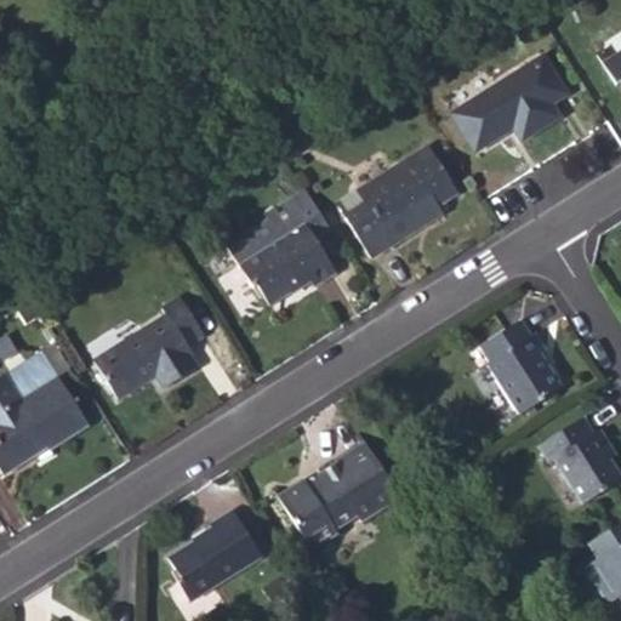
[(512,0),(520,12),(531,5),(528,0),(512,0)]
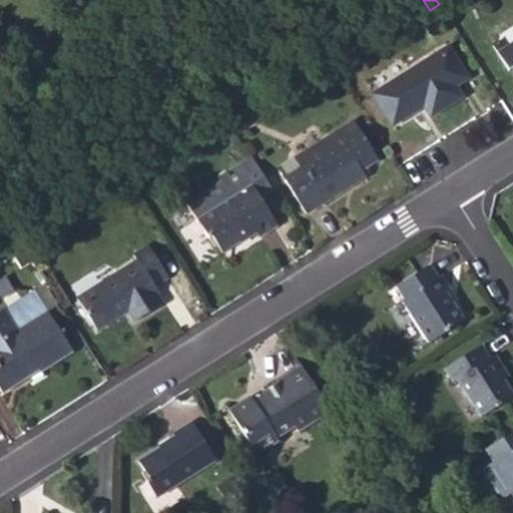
[(497,52),(503,48),(498,39),(492,43),(497,52)]
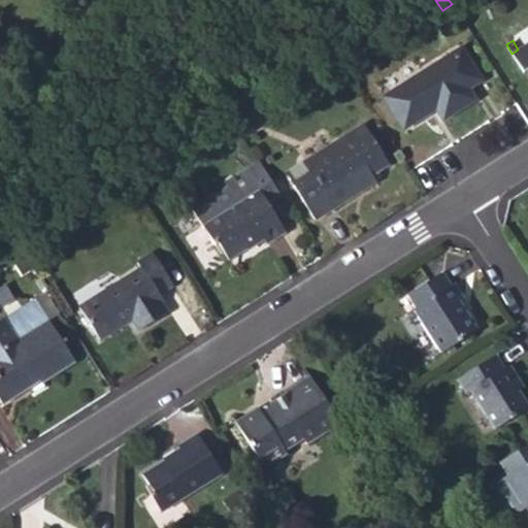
[(512,54),(523,71),(527,68),(527,42),(518,50),(512,54)]
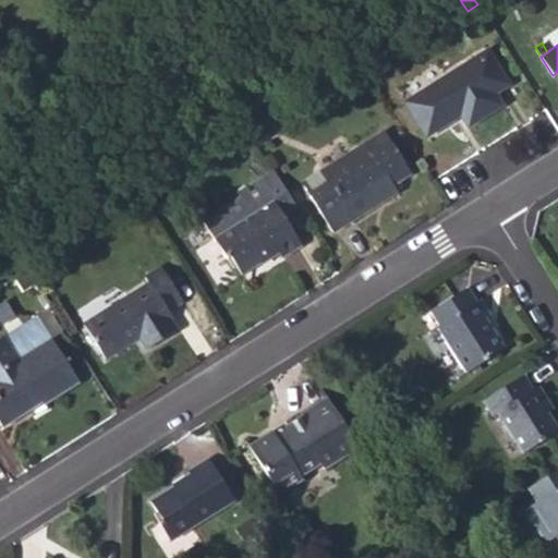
[(405,102),(426,137),(461,116),(468,128),(502,106),(496,94),(508,86),(487,50),(405,102)]
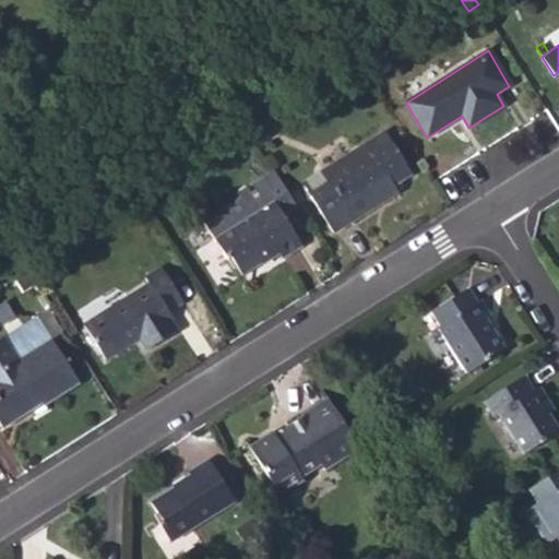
[(312,198),(334,233),(388,199),(383,190),(394,185),(412,173),(385,131),(322,171),(332,186),(312,198)]
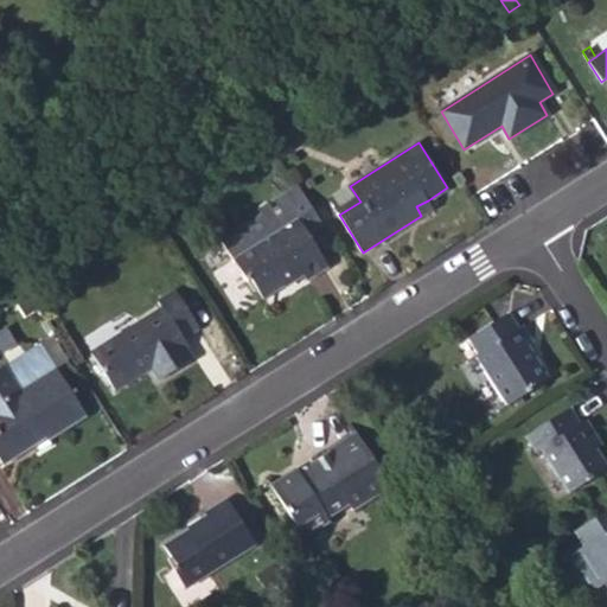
[(219,241),(231,259),(247,282),(251,280),(263,299),(286,286),(283,282),(302,270),(306,276),(307,279),(328,266),(308,235),(324,225),(296,184),(257,209),(261,213),(219,241)]
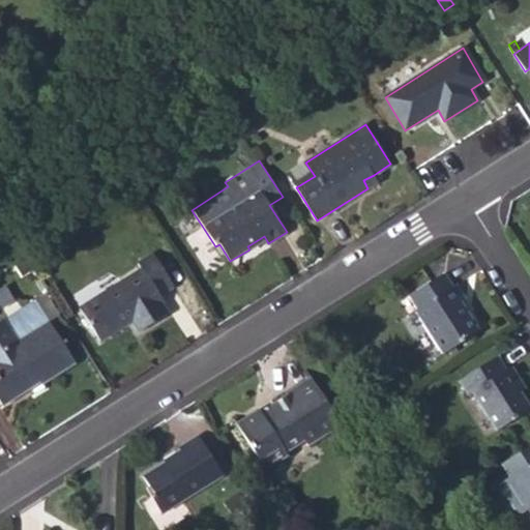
[(287,173),(296,187),(315,176),(305,163),(287,173)]
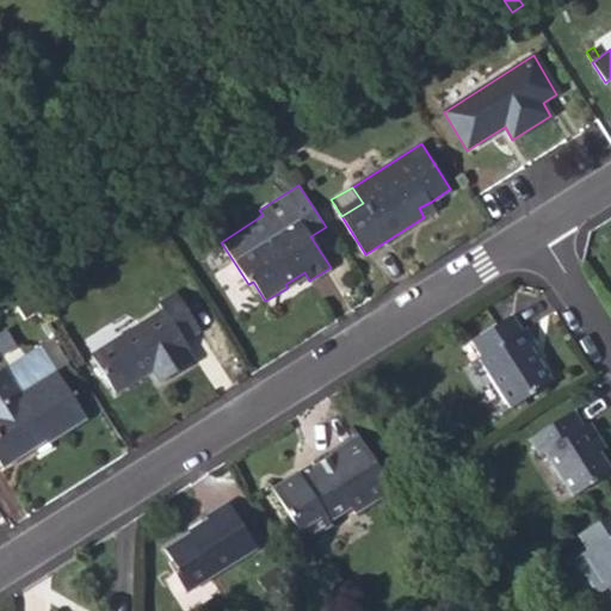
[(419,208),(424,217),(436,210),(431,202),(419,208)]
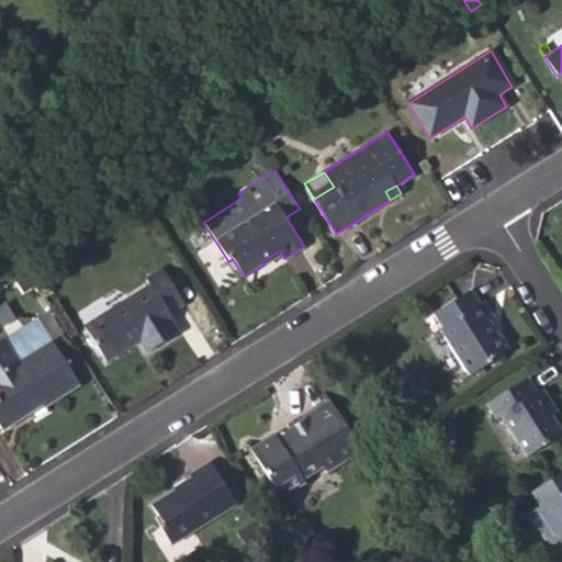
[(265,265),(266,267),(283,256),(280,250),(262,261),(265,265)]
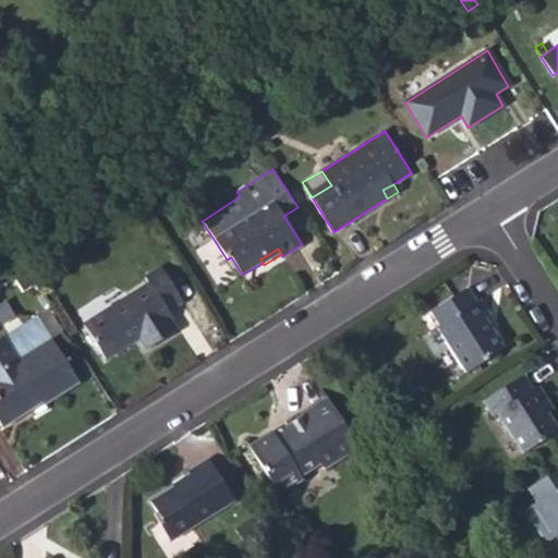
[(14,271),(25,288),(34,282),(24,265),(14,271)]
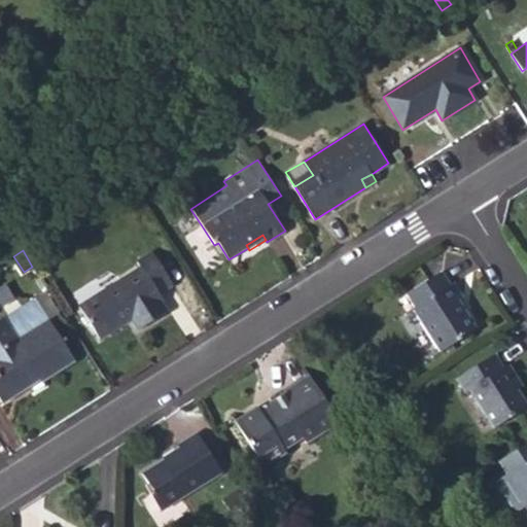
[(78,307),(100,339),(132,320),(138,330),(168,312),(162,303),(165,301),(162,294),(174,286),(152,251),(137,260),(141,267),(78,307)]
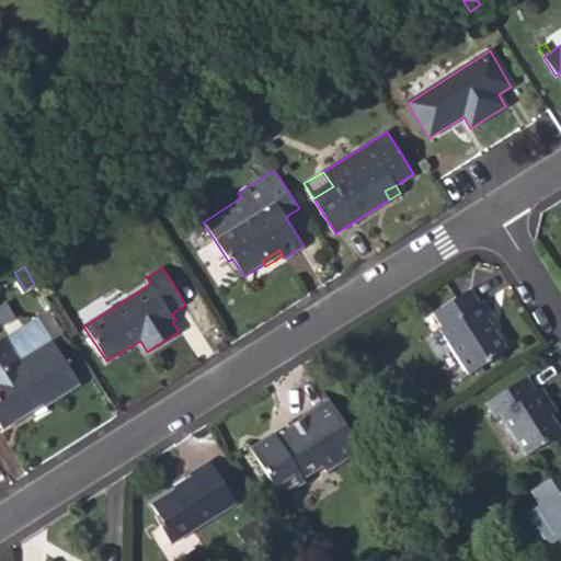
[(438,329),(468,376),(508,351),(489,321),(493,318),(482,300),(479,302),(470,288),(432,313),(441,327),(438,329)]
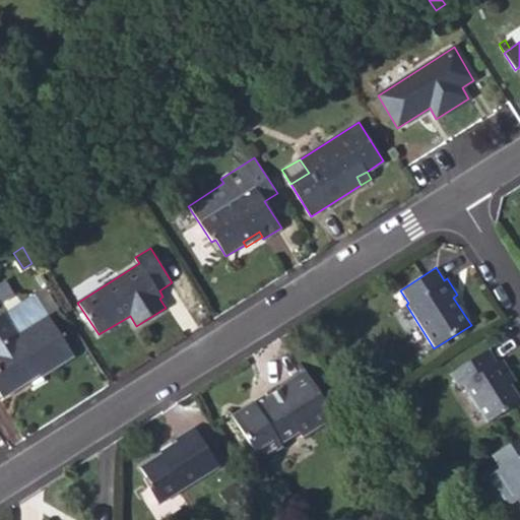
[(35,294),(48,314),(62,306),(49,285),(35,294)]
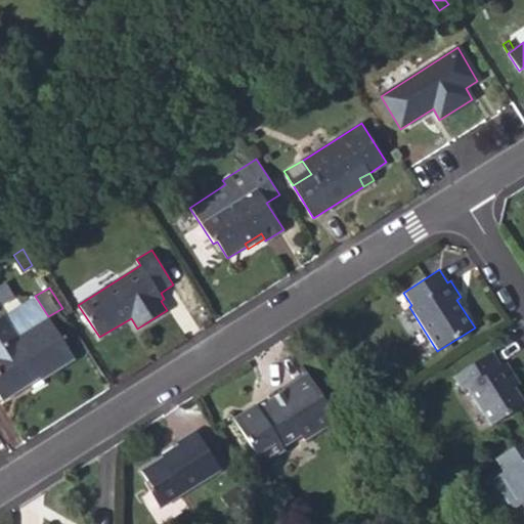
[(31,382),(29,379),(37,374),(41,380),(76,358),(48,316),(35,296),(0,317),(0,396),(2,399),(31,382)]
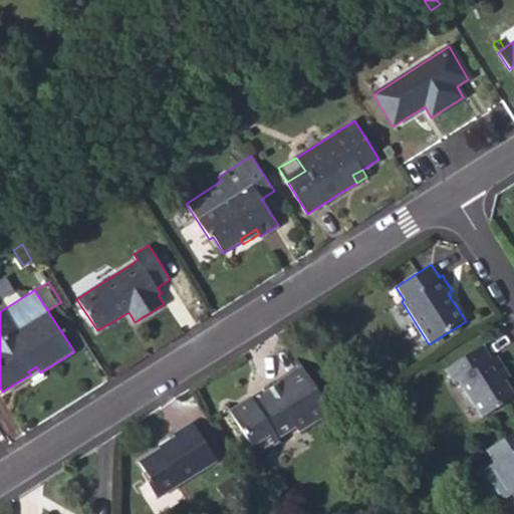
[(500,376),(507,371),(497,354),(491,358),(482,344),(445,368),(454,382),(459,380),(482,418),(513,397),(505,381),(500,376)]
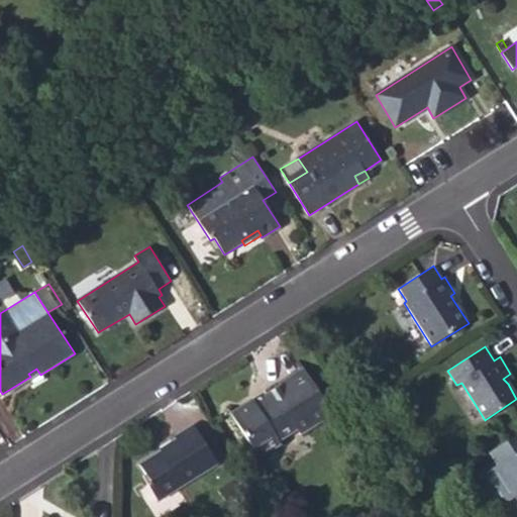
[(297,369),(302,366),(299,360),(293,364),(297,369)]
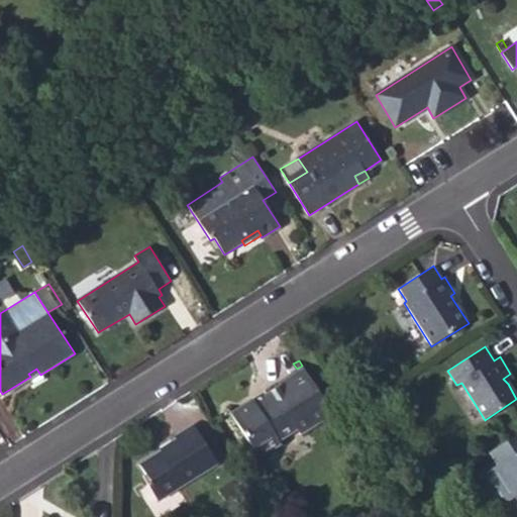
[(297,369),(278,382),(279,384),(264,393),(266,395),(252,403),(248,397),(228,410),(260,458),(282,444),(280,440),(297,430),(301,435),(328,418),(320,406),(313,395),(318,391),(302,366),(297,369)]
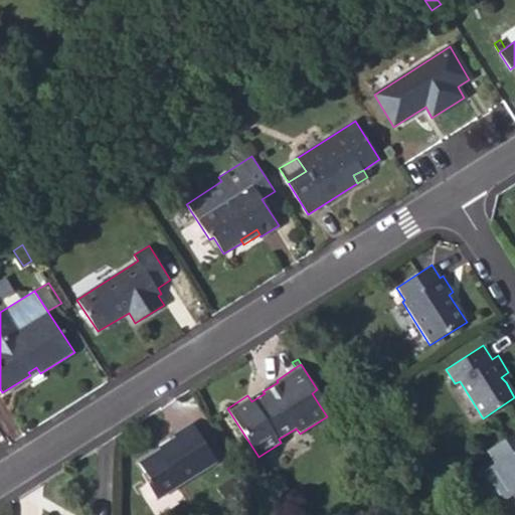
[(30,375),(34,381),(42,376),(40,373),(36,367),(28,372),(30,375)]
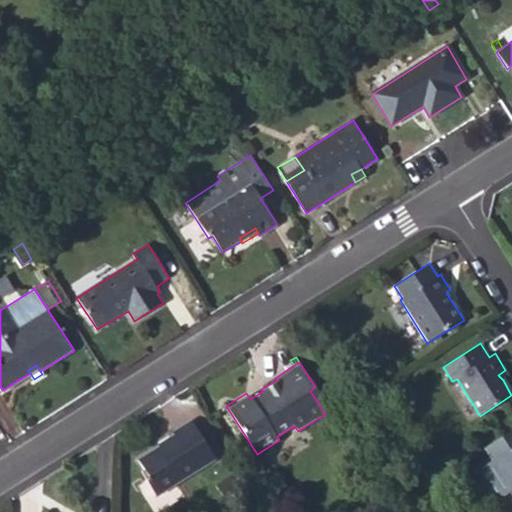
[(498,375),(503,380),(509,376),(505,370),(498,375)]
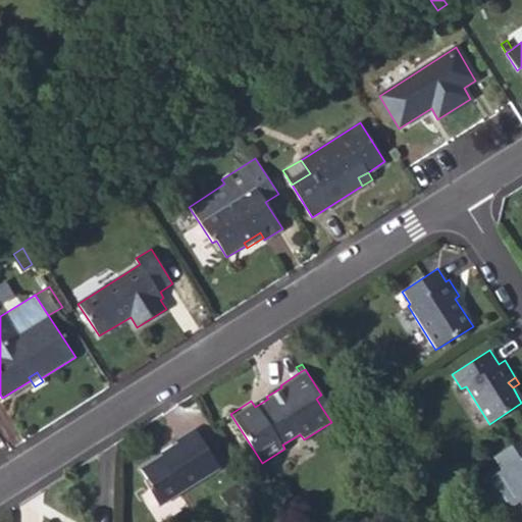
[(316,399),(323,410),(328,406),(321,395),(316,399)]
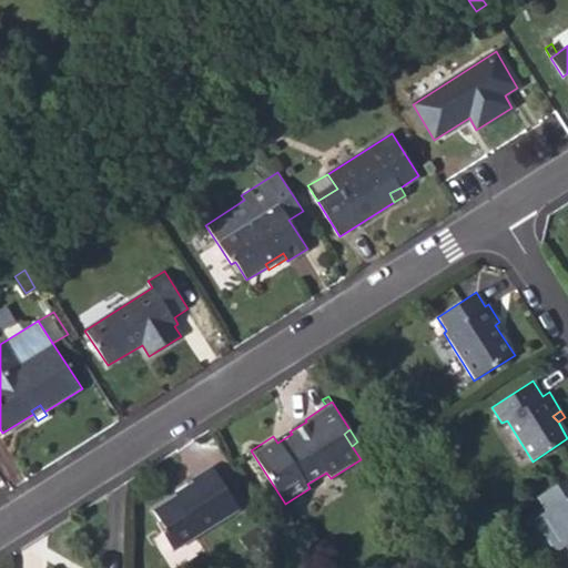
[(176,495),(153,509),(165,528),(161,530),(173,549),(240,508),(212,466),(191,479),(192,482),(195,486),(178,497),(176,495)]
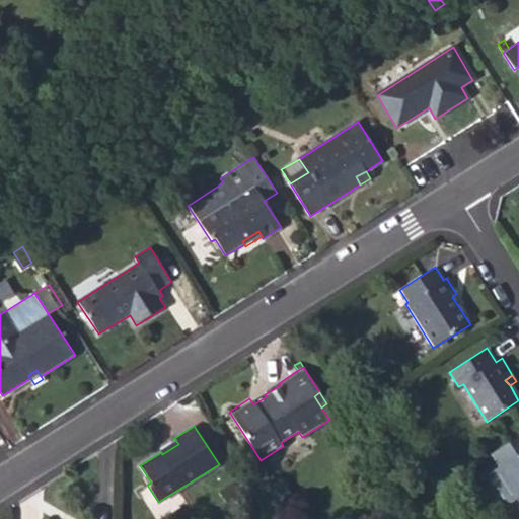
[(518,437),(492,454),(499,465),(488,473),(507,504),(517,498),(518,497),(518,437)]
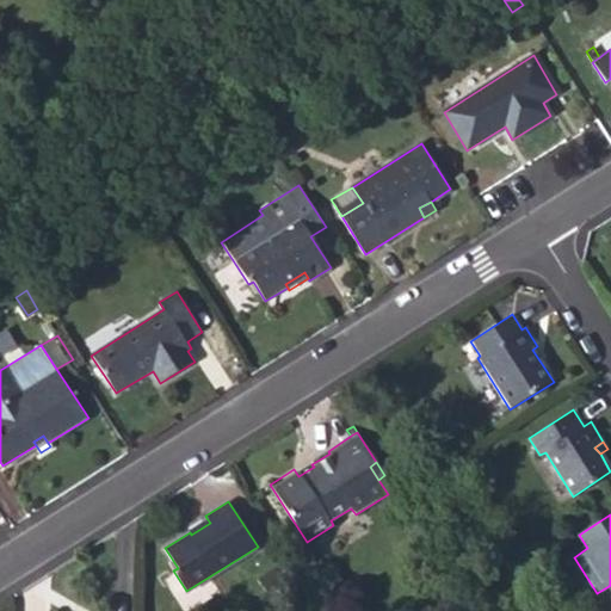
[(187,530),(190,532),(191,535),(210,523),(207,518),(187,530)]
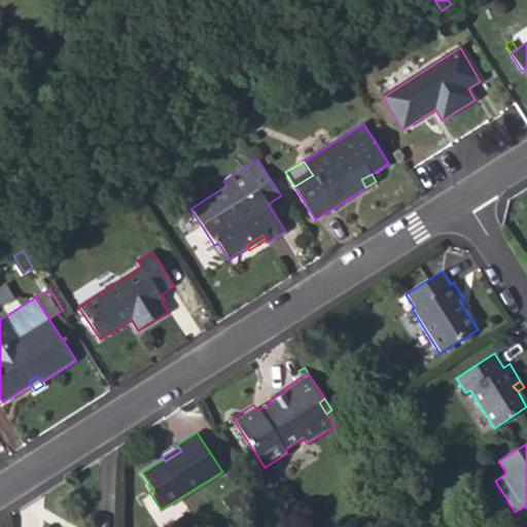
[(379,522),(381,526),(397,526),(405,523),(396,511),(379,522)]
